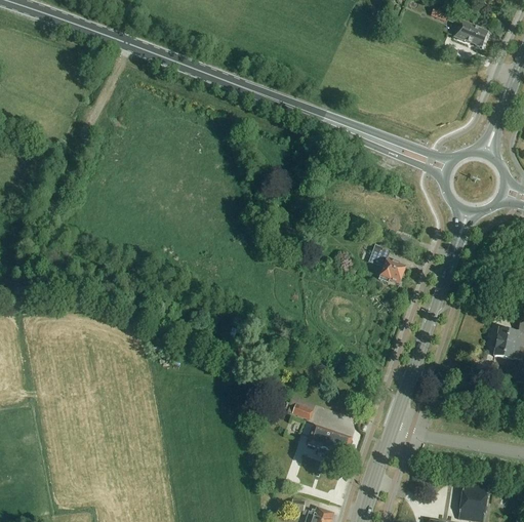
[(435,16),(444,21),(447,13),(437,9),(435,16)]
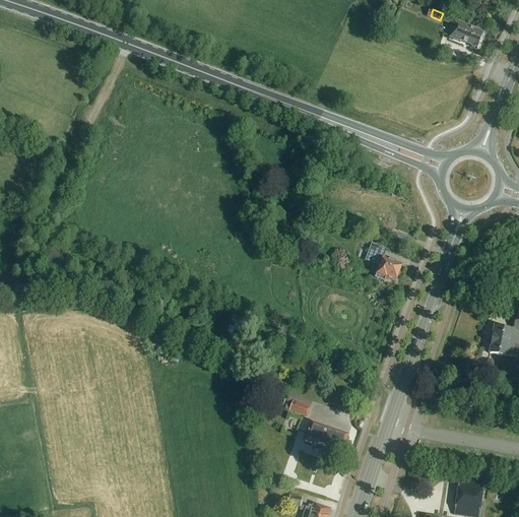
[(483,36),(484,33),(482,31),(483,29),(469,24),(469,23),(456,18),(450,36),(459,39),(460,38),(469,42),(470,44),(473,45),(473,44),(477,45),(480,36),(483,36)]
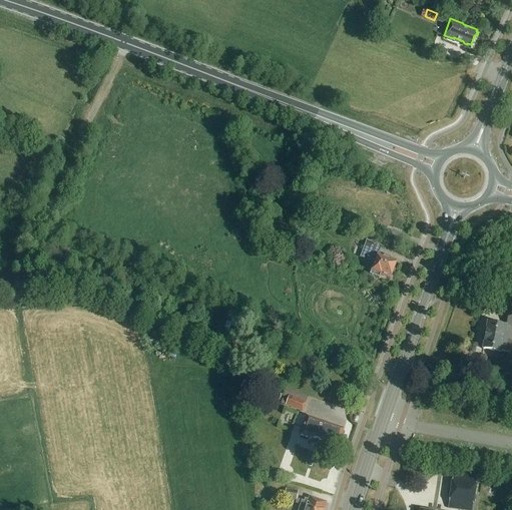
[(371,20),(369,26),(375,28),(377,22),(371,20)]
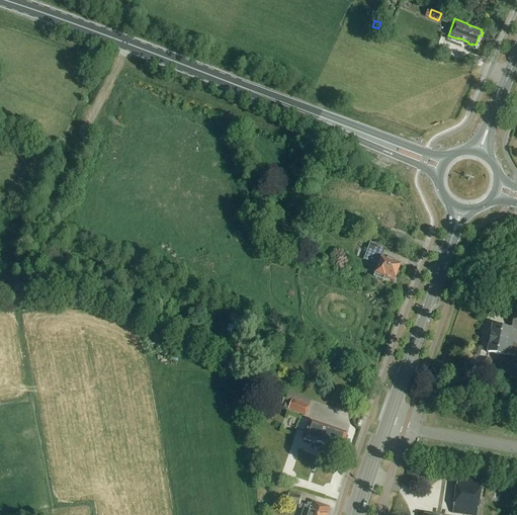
[(392,278),(398,262),(379,255),(383,246),(369,241),(363,257),(377,262),(372,274),(381,278),(382,275),(392,278)]
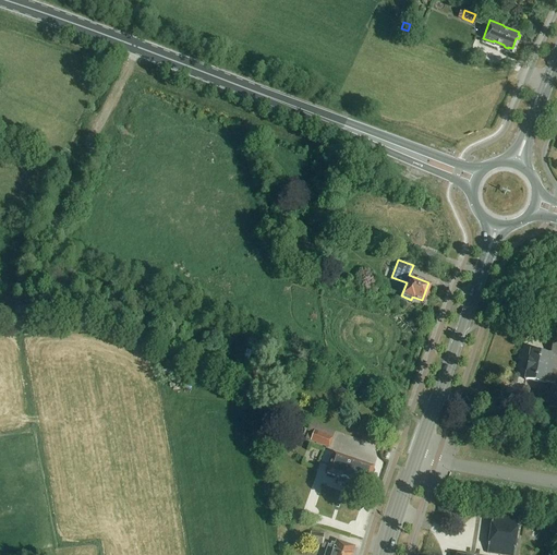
[(548,405),(556,406),(556,374),(555,374),(556,371),(554,370),(556,353),(556,332),(554,332),(551,350),(548,351),(540,350),(530,348),(524,376),(540,378),(543,379),(543,378),(552,379),(549,389),(551,389),(548,405)]
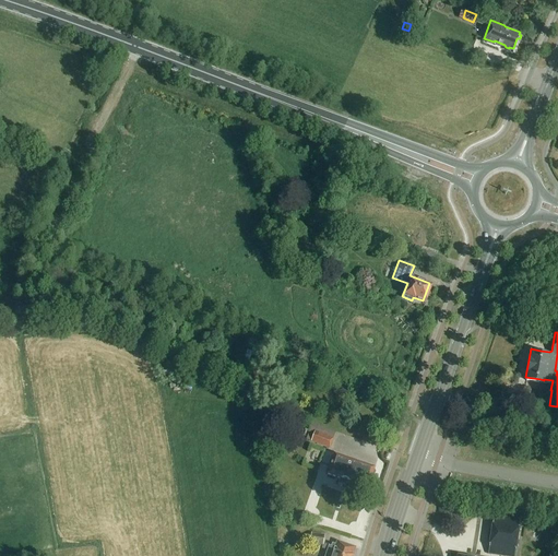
[(333,436),(313,428),(309,439),(329,447),(333,436)]
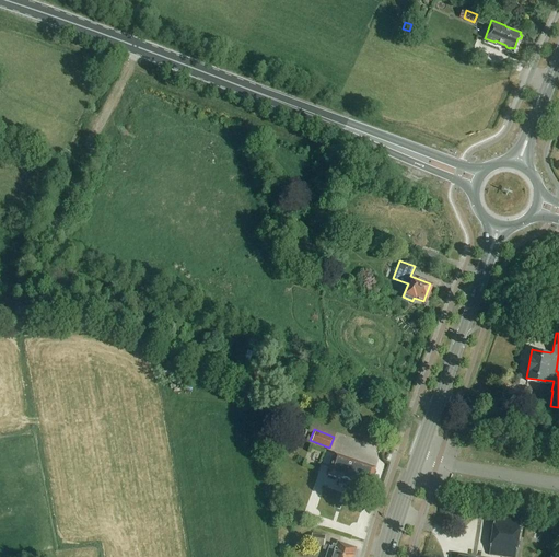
[(367,486),(374,465),(334,452),(327,473),(340,477),(338,484),(348,487),(350,480),(367,486)]
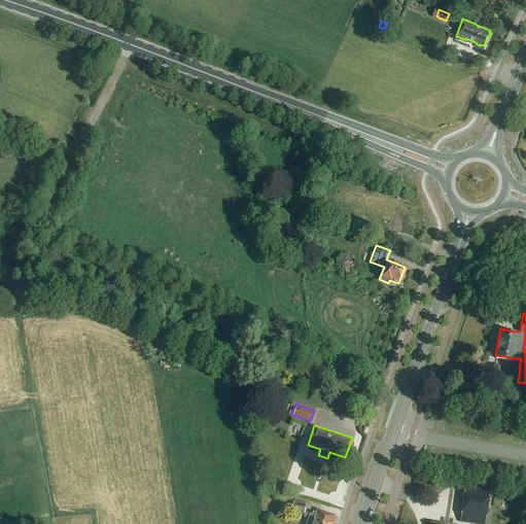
[(459,520),(484,523),(489,488),(464,484),(459,520)]
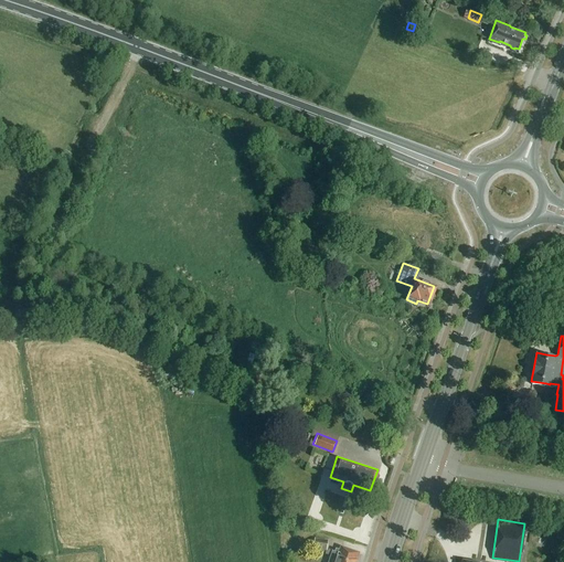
[(353,561),(355,559),(354,558),(357,551),(339,544),(338,549),(333,548),(332,551),(330,551),(331,549),(326,547),(327,538),(314,537),(312,548),(325,549),(325,552),(329,553),(326,561),(353,561)]
